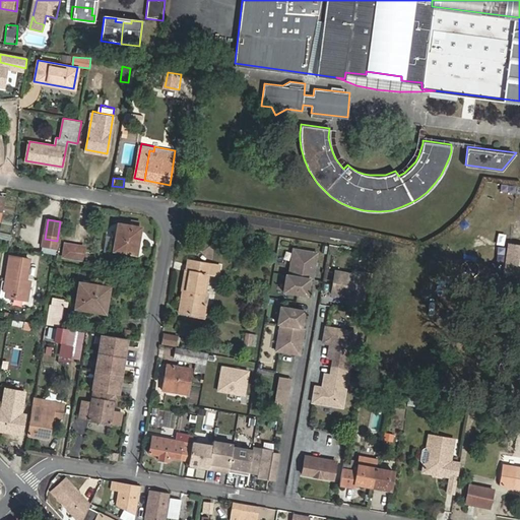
[(140,226),(117,222),(112,249),(135,253),(140,226)]
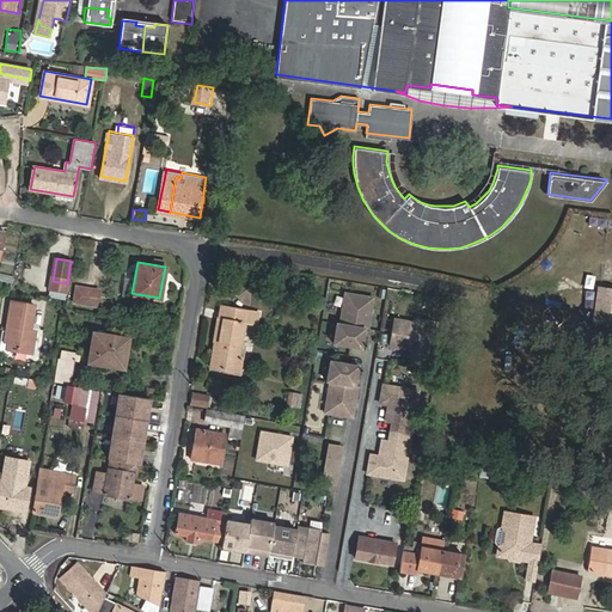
[(67,283),(53,281),(50,288),(65,292),(67,283)]
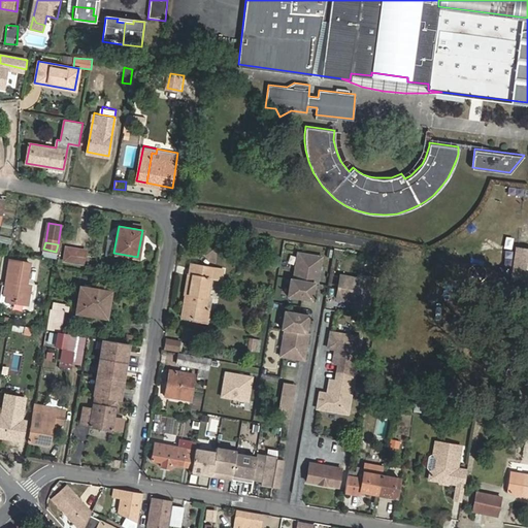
[(67,248),(64,259),(76,262),(78,250),(67,248)]
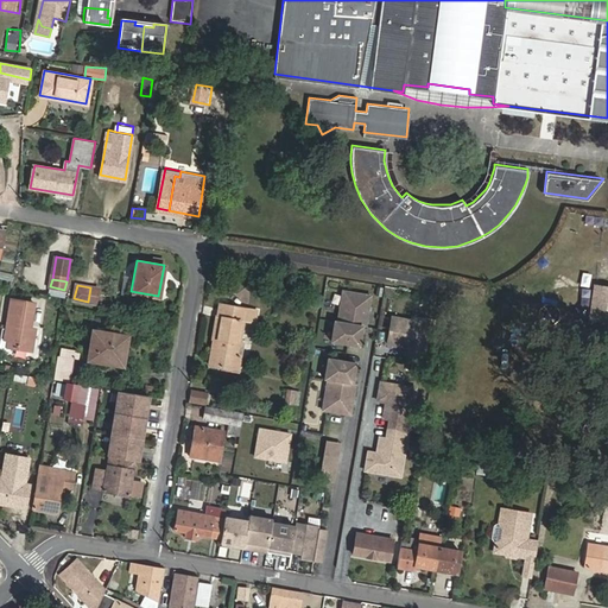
[(99,289),(90,287),(88,302),(96,303),(99,289)]
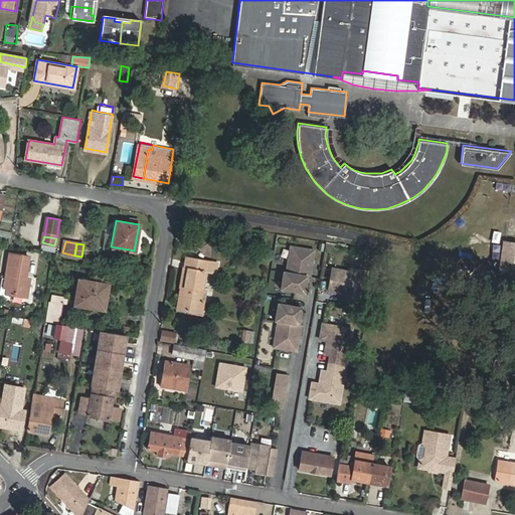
[(514,244),(505,243),(501,271),(514,273),(514,244)]
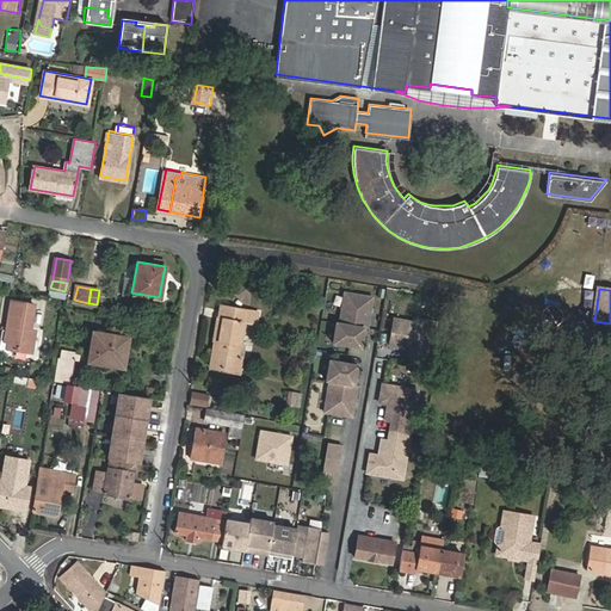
[(340,323),(364,328),(368,328),(374,297),(346,292),(340,323)]
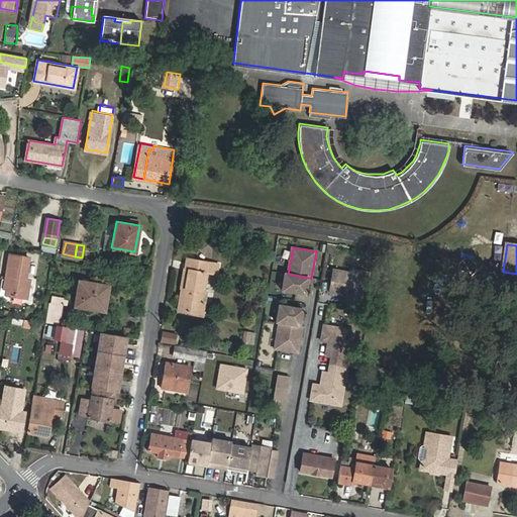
[(24,280),(25,277),(28,256),(9,252),(3,287),(14,289),(13,293),(23,295),(26,280),(24,280)]
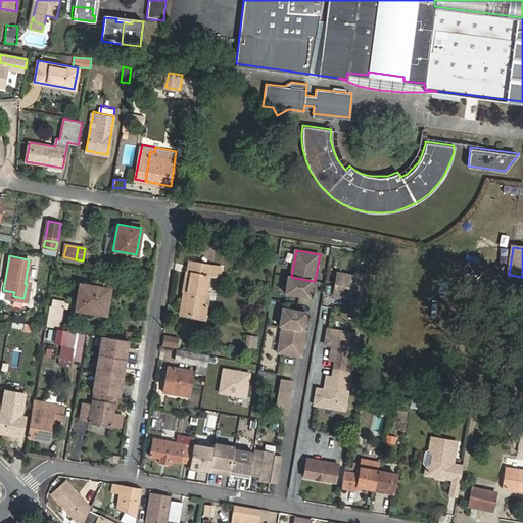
[(202,303),(204,293),(207,276),(218,278),(220,268),(186,262),(181,291),(184,292),(181,314),(202,318),(204,304),(202,303)]
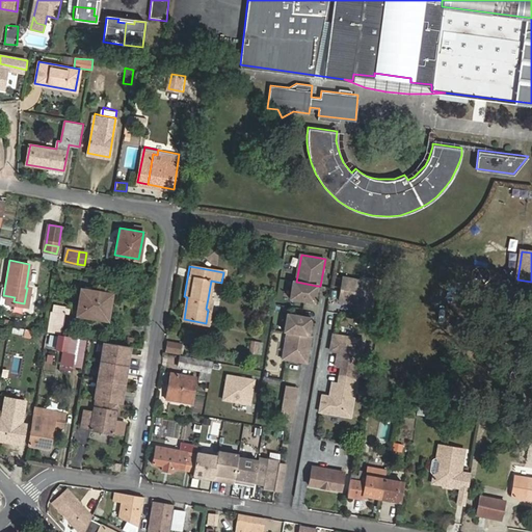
[(339,300),(358,303),(356,312),(370,315),(377,280),(362,276),(361,281),(344,276),(339,300)]
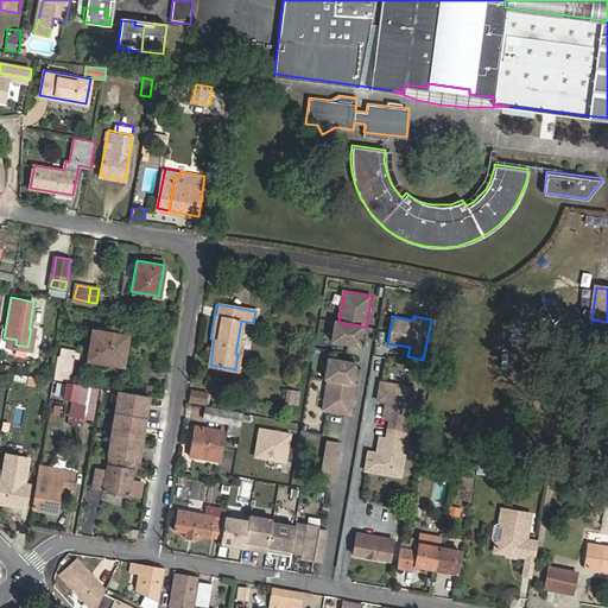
[(333,341),(360,346),(362,327),(339,322),(335,322),(333,341)]
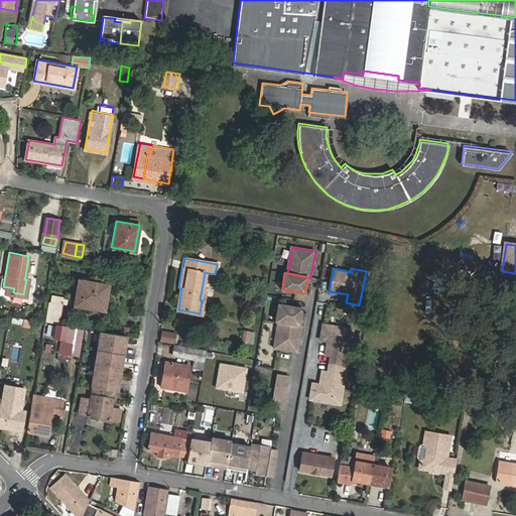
[(30,277),(25,276),(24,279),(26,279),(23,294),(13,292),(13,294),(26,296),(30,277)]
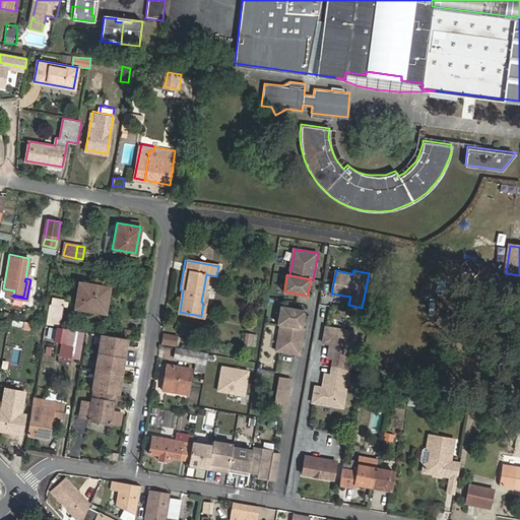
[(89,309),(89,310),(106,313),(110,287),(80,282),(75,306),(89,309)]
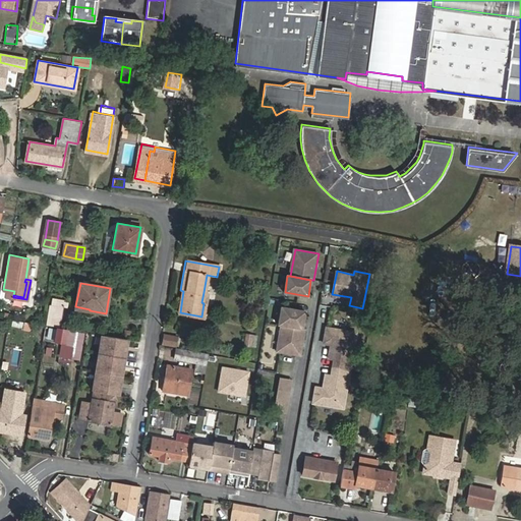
[(65,307),(50,305),(47,324),(61,326),(65,307)]
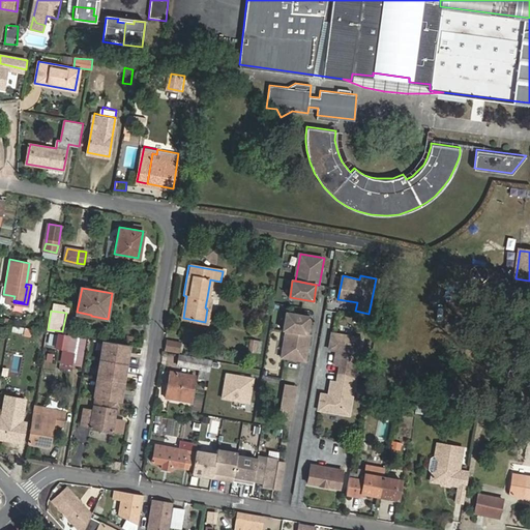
[(311,317),(287,313),(284,330),(287,330),(307,334),(311,317)]
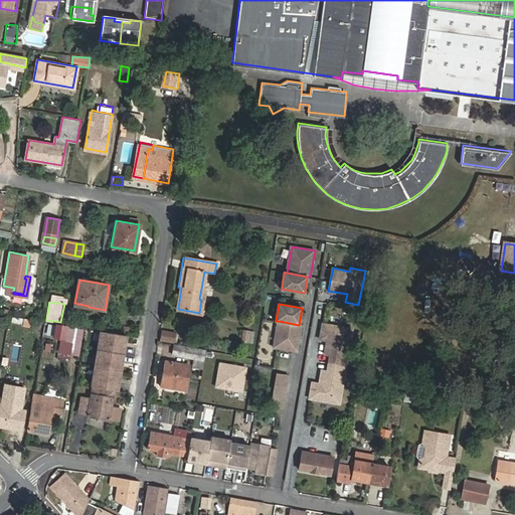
[(299,325),(279,321),(275,347),(298,351),(302,325),(299,325)]
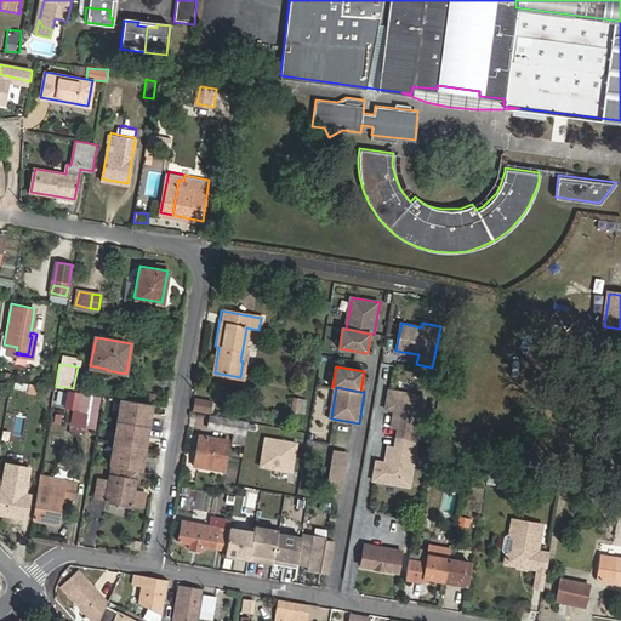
[(60,388),(57,404),(70,406),(73,391),(60,388)]
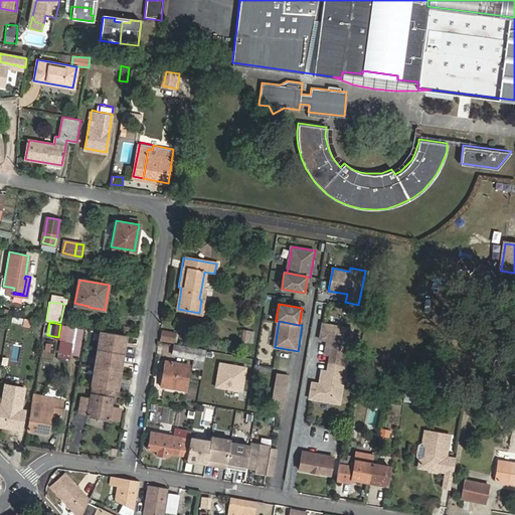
[(351,328),(323,323),(320,339),(327,340),(325,353),(330,354),(329,363),(345,365),(351,328)]
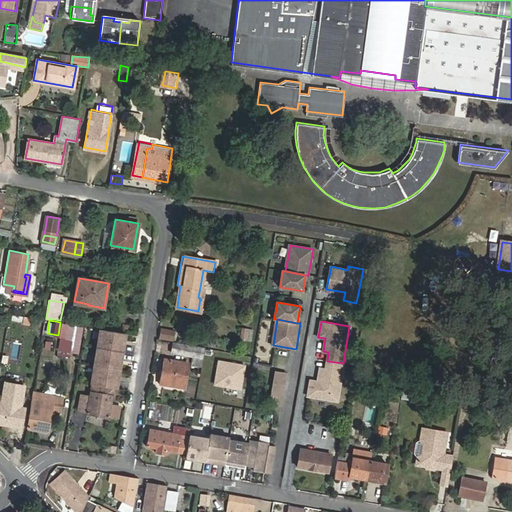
[(65,336),(66,323),(60,322),(58,335),(65,336)]
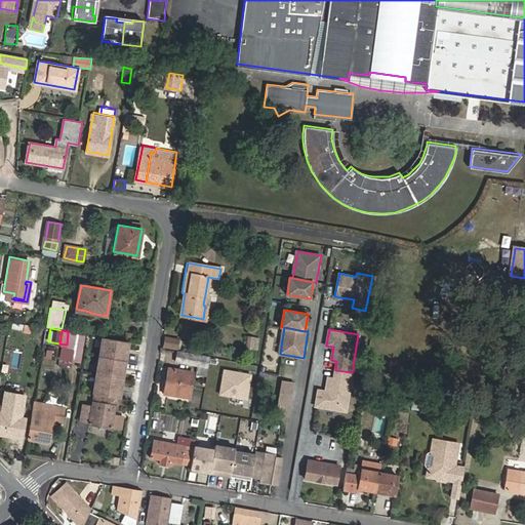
[(178,338),(163,334),(162,347),(176,349),(178,338)]
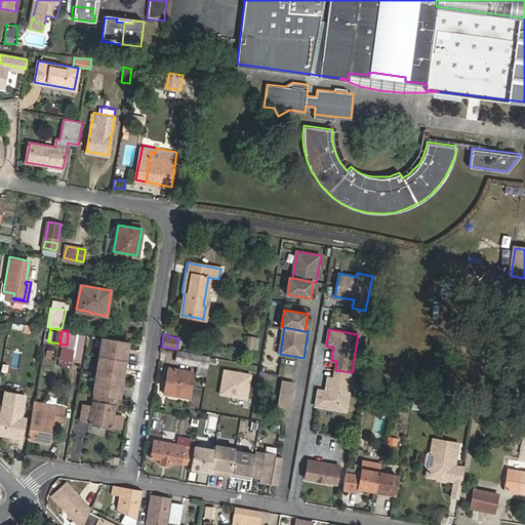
[(130,342),(99,336),(96,356),(126,361),(130,342)]
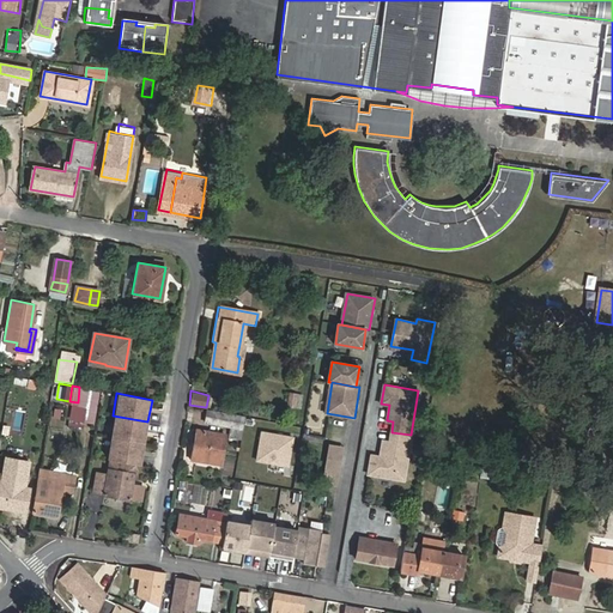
[(238,426),(241,414),(207,408),(205,420),(238,426)]
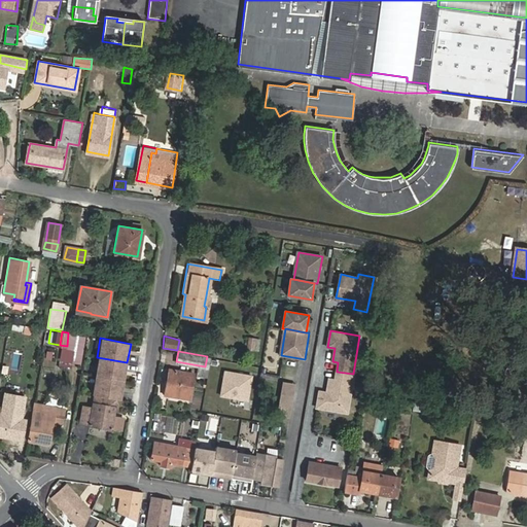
[(127,362),(97,357),(93,376),(124,382),(127,362)]
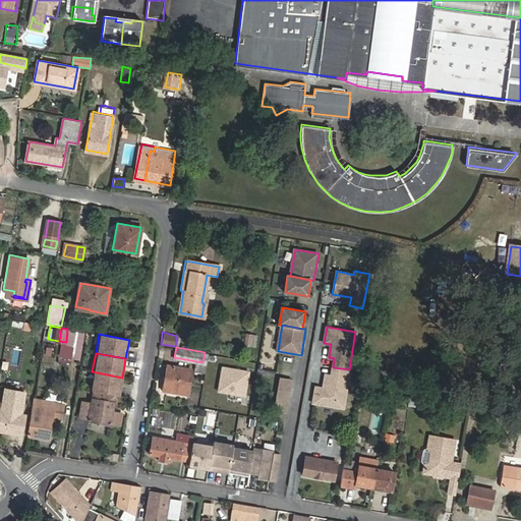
[(169,377),(167,389),(187,392),(191,367),(167,363),(165,375),(169,377)]
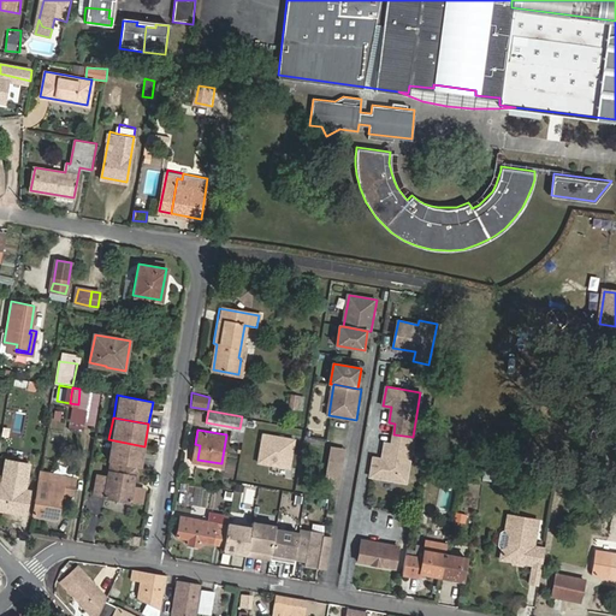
[(265,434),(260,462),(291,468),(295,439),(265,434)]
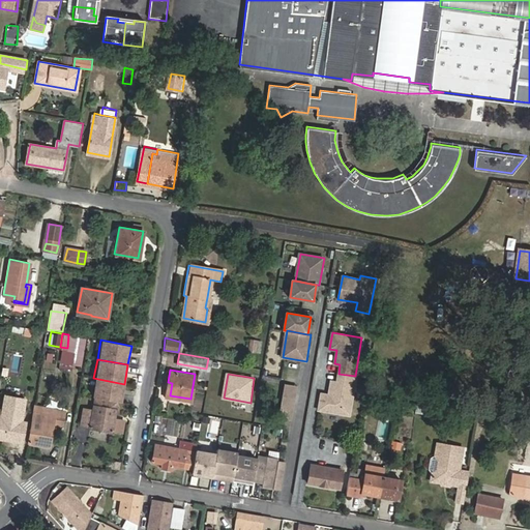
[(355,376),(339,374),(336,382),(331,381),(329,395),(321,394),(319,410),(349,414),(355,376)]
